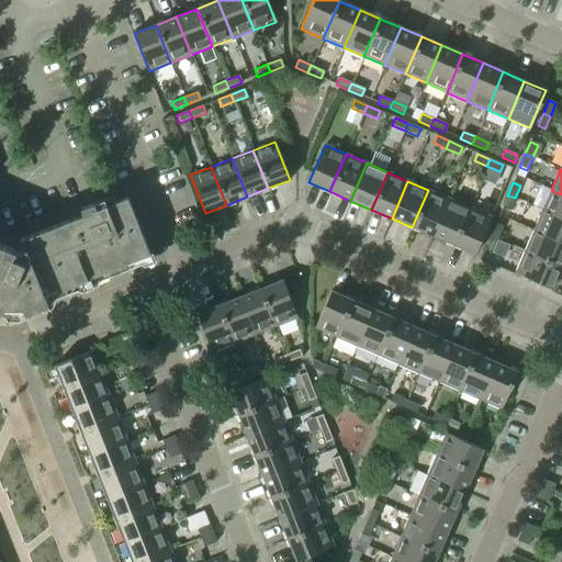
[(433,236),(449,199),(428,190),(412,227),(433,236)]
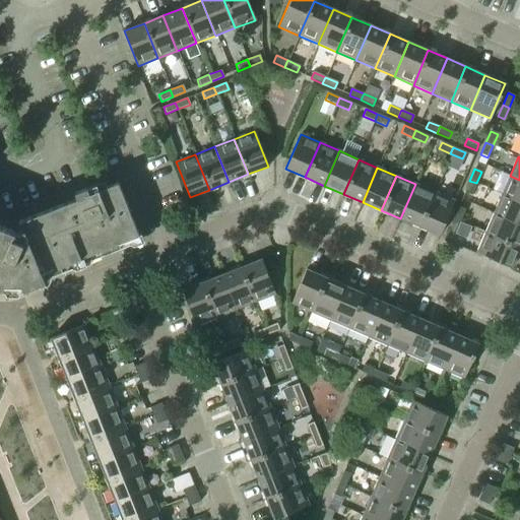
[(519,202),(519,180),(510,176),(501,195),(519,202)]
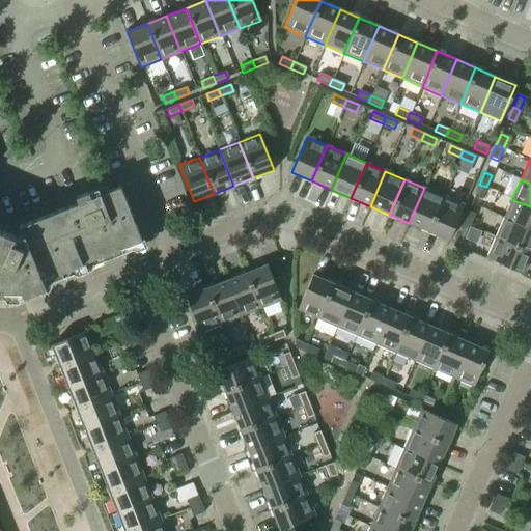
[(481,199),(486,187),(479,185),(474,196),(481,199)]
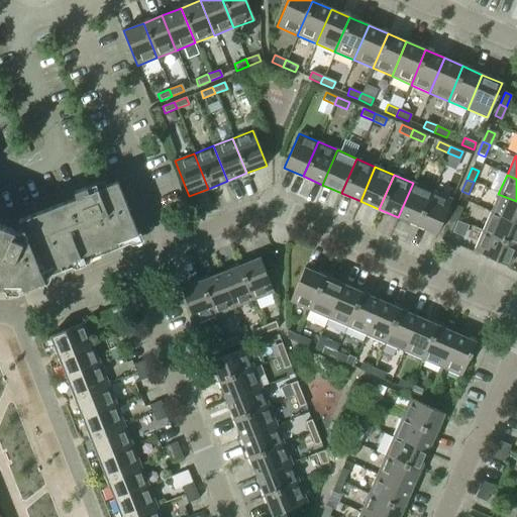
[(137,234),(124,200),(116,182),(89,193),(87,187),(74,192),(77,197),(37,212),(59,266),(137,234)]
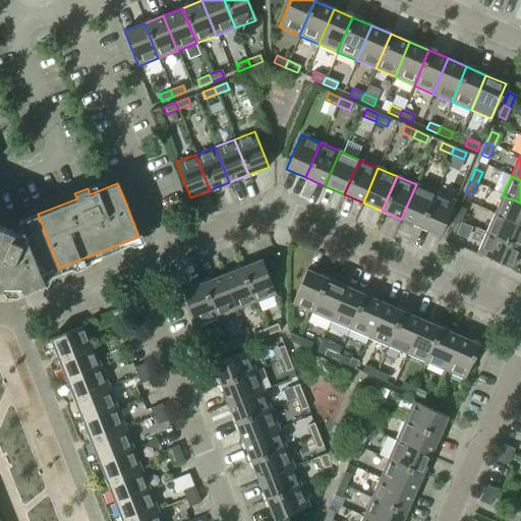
[(420,227),(435,192),(416,184),(401,219),(420,227)]
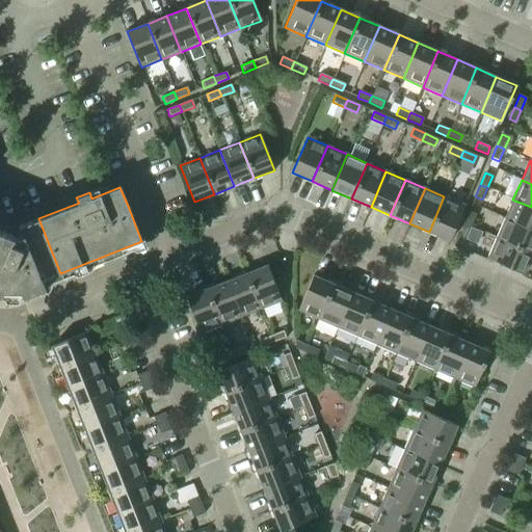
[(449,241),(464,205),(444,196),(429,232),(449,241)]
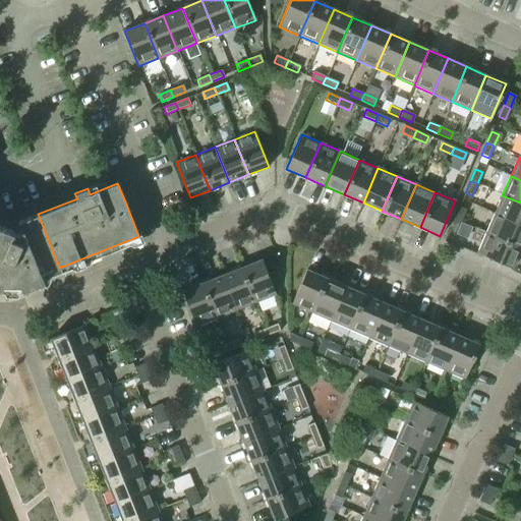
[(520,225),(520,203),(502,195),(494,214),(520,225)]
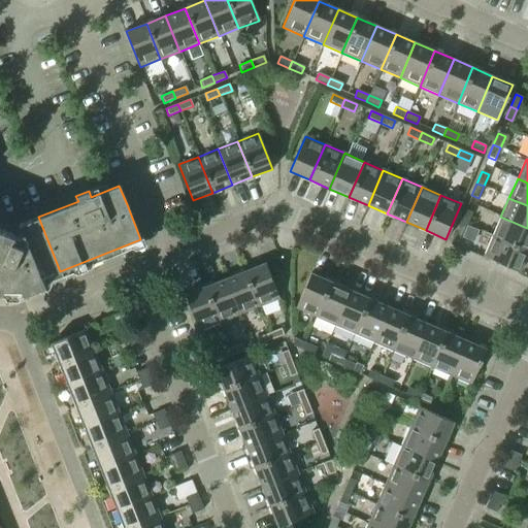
[(467,225),(472,212),(465,209),(460,222),(467,225)]
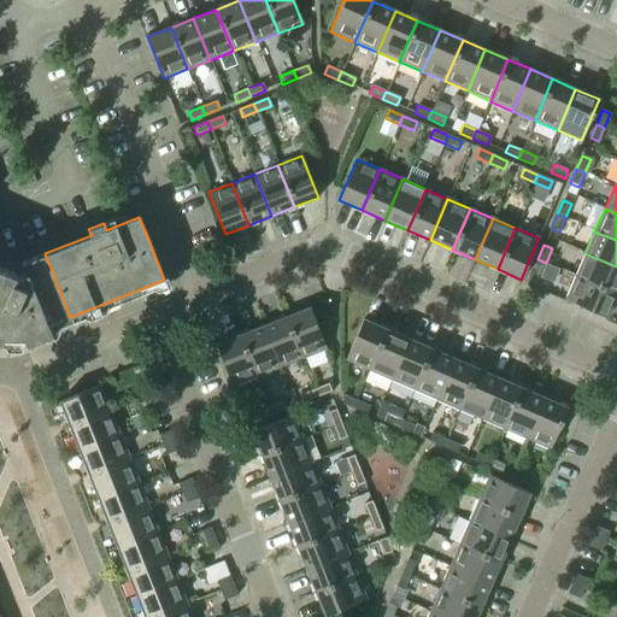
[(70,317),(45,253),(22,263),(30,282),(23,286),(16,282),(18,276),(0,268),(0,342),(15,348),(53,334),(50,324),(70,317)]
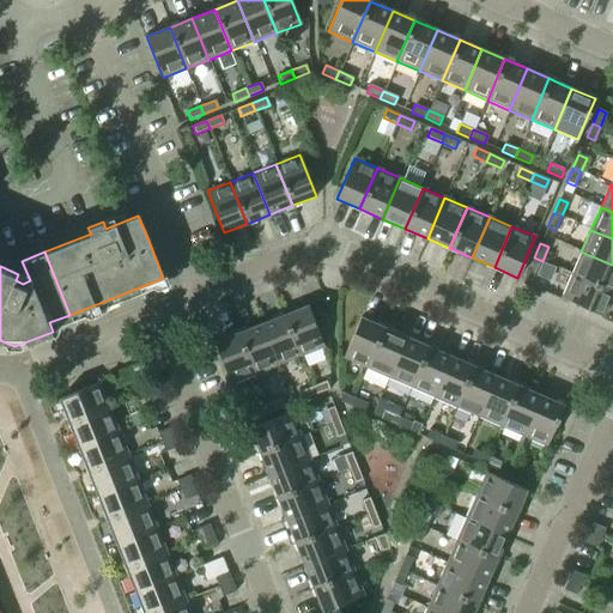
[(612,292),(612,290),(612,265),(581,252),(571,274),(612,292)]
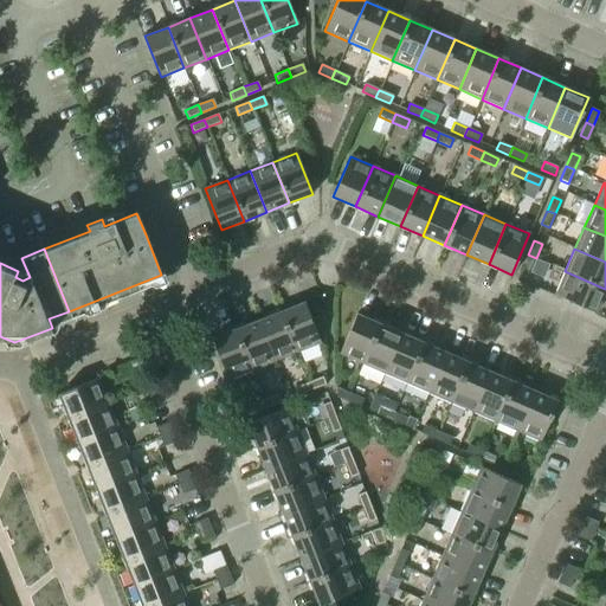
[(530,271),(536,258),(528,255),(522,269),(530,271)]
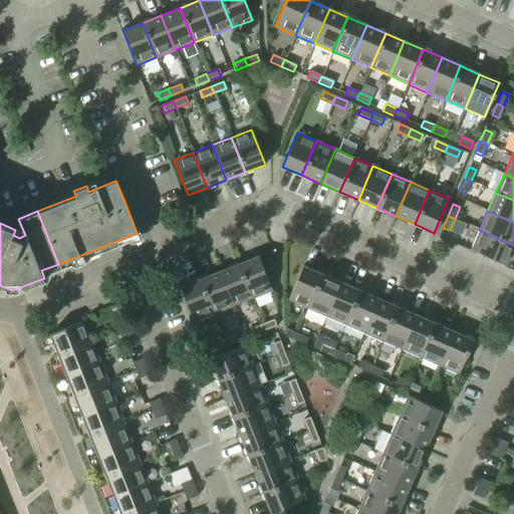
[(505,264),(513,245),(479,230),(471,249),(505,264)]
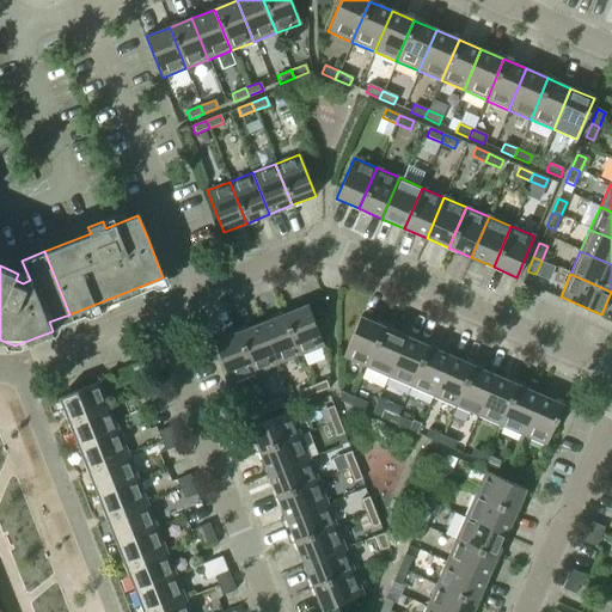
[(323,347),(307,305),(283,314),(300,356),(323,347)]
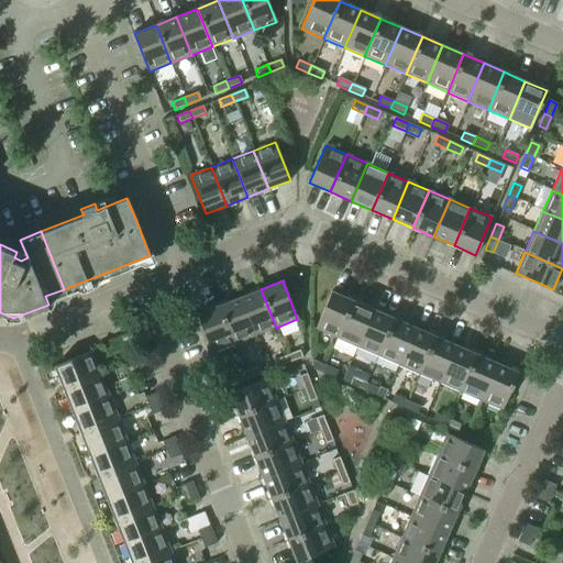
[(276,328),(261,289),(240,297),(255,335),(276,328)]
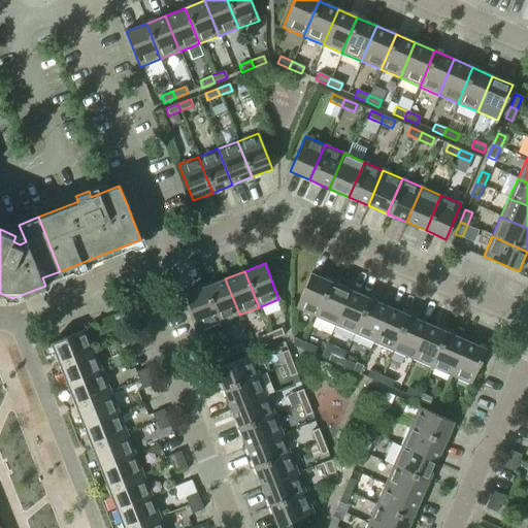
[(316,318),(330,282),(310,273),(295,308),(316,318)]
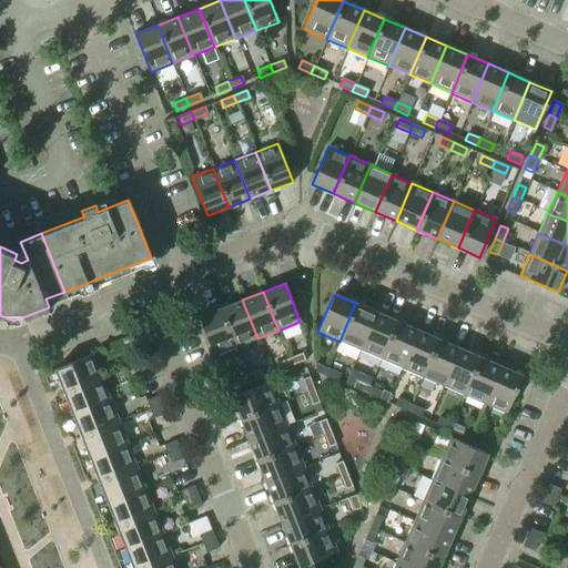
[(257,338),(242,300),(221,308),(236,347),(257,338)]
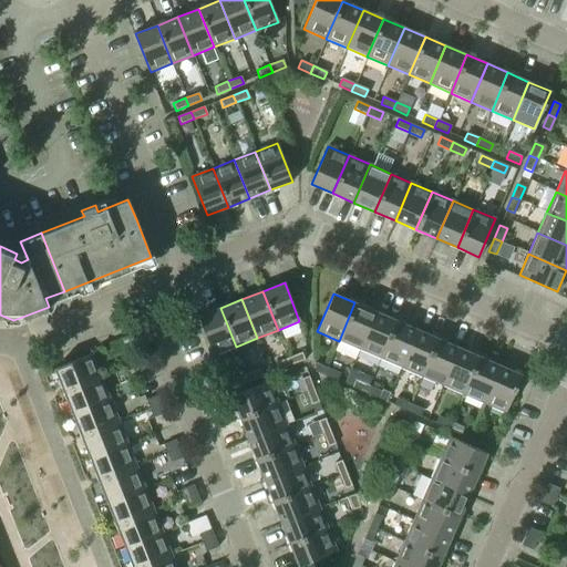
[(359,350),(375,311),(354,302),(339,341),(359,350)]
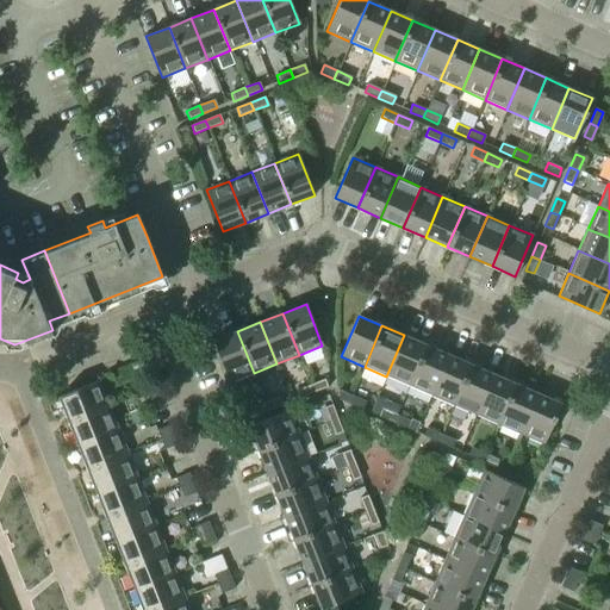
[(254,373),(237,331),(213,341),(230,383),(254,373)]
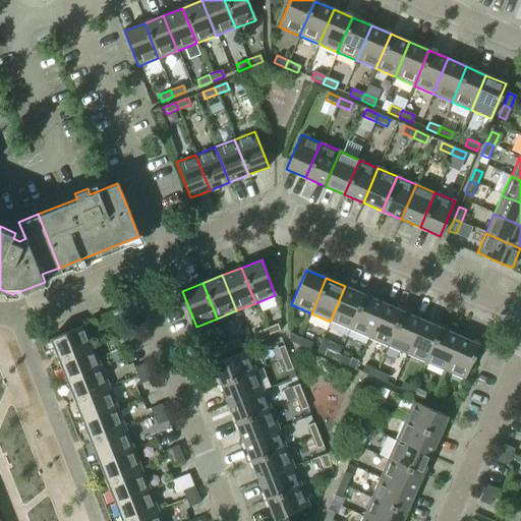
[(349,330),(364,295),(345,286),(330,322),(349,330)]
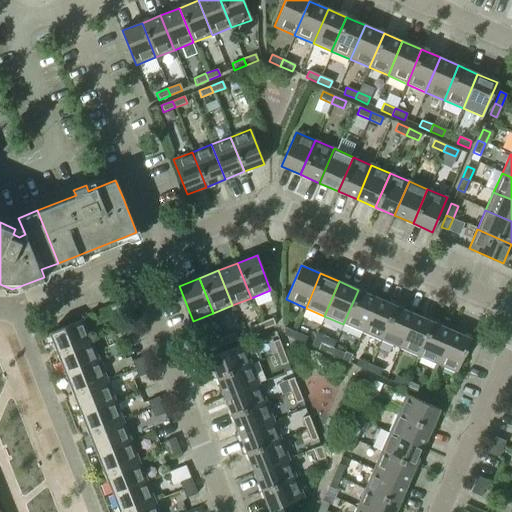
[(362,332),(377,298),(358,290),(343,324),(362,332)]
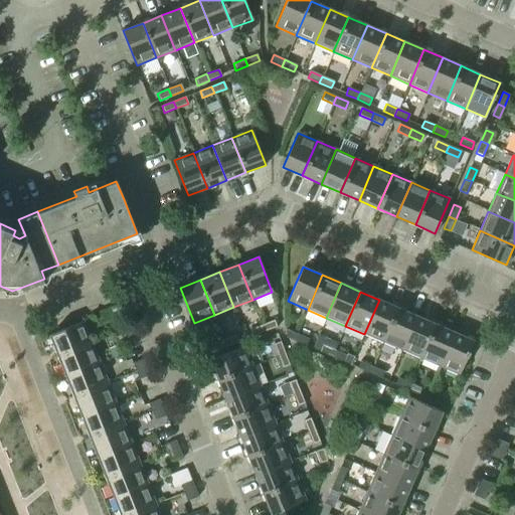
[(382,342),(397,308),(379,300),(364,334),(382,342)]
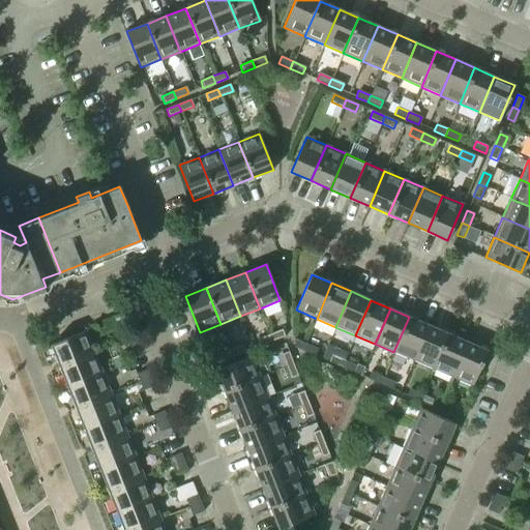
[(422,341),(429,325),(409,317),(393,352),(413,360),(422,341)]
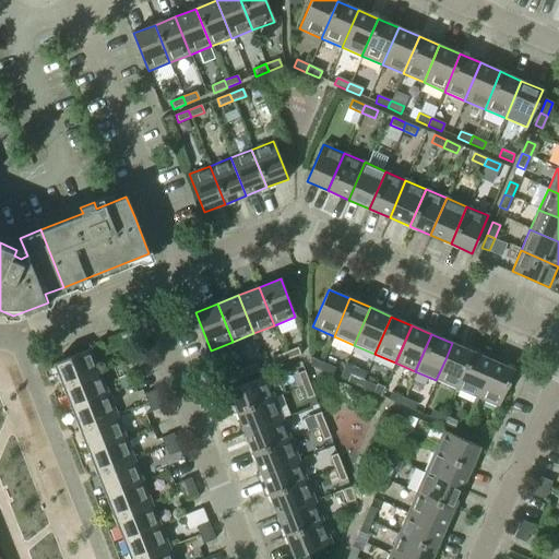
[(456,389),(473,352),(452,343),(445,359),(436,380),(456,389)]
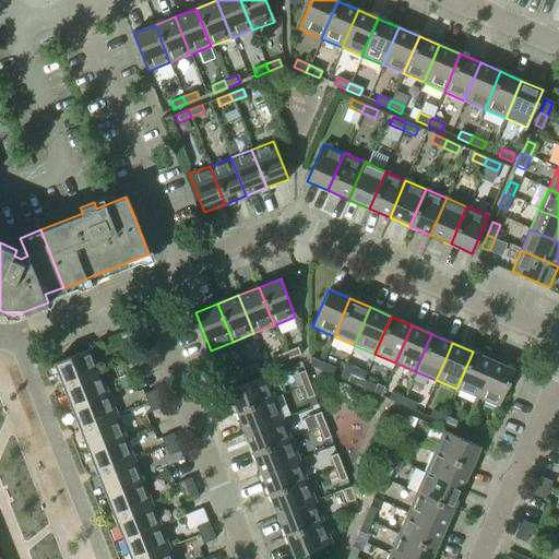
[(142,355),(139,346),(127,351),(130,359),(142,355)]
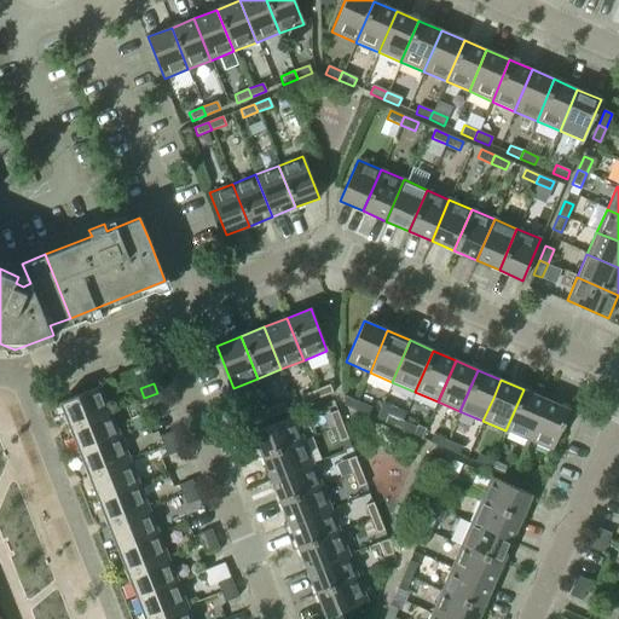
[(333,393),(329,385),(314,391),(318,399),(333,393)]
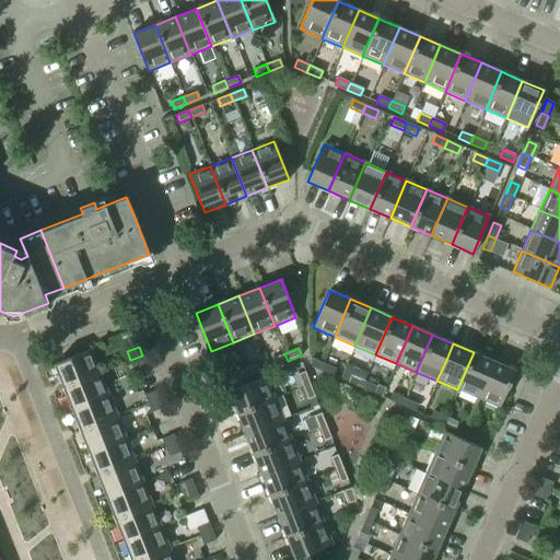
[(100,372),(95,360),(91,349),(54,364),(62,386),(100,372)]
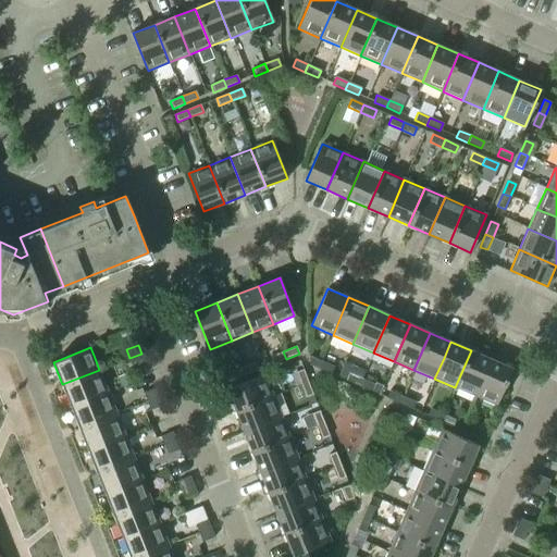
[(475,396),(492,359),(471,350),(455,387),(475,396)]
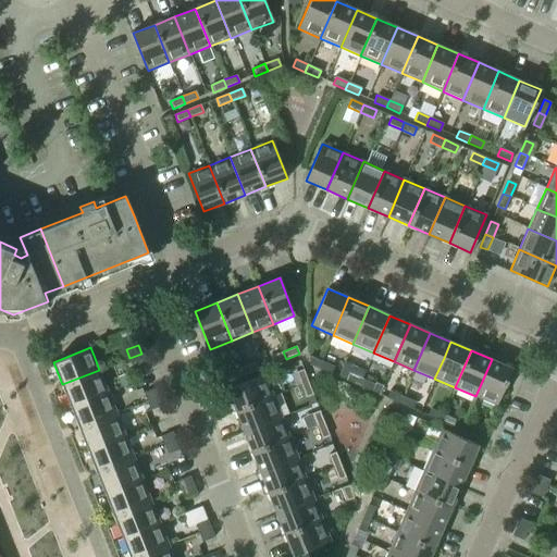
[(286,359),(283,351),(271,357),(273,363),(286,359)]
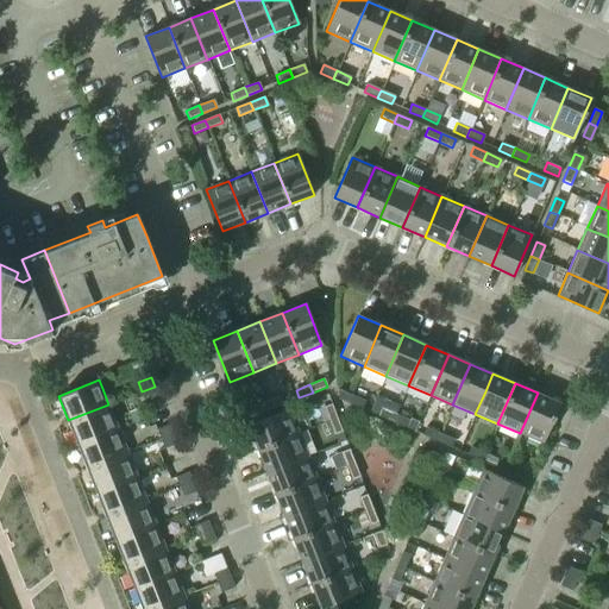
[(158,396),(156,391),(155,387),(142,391),(145,401),(158,396)]
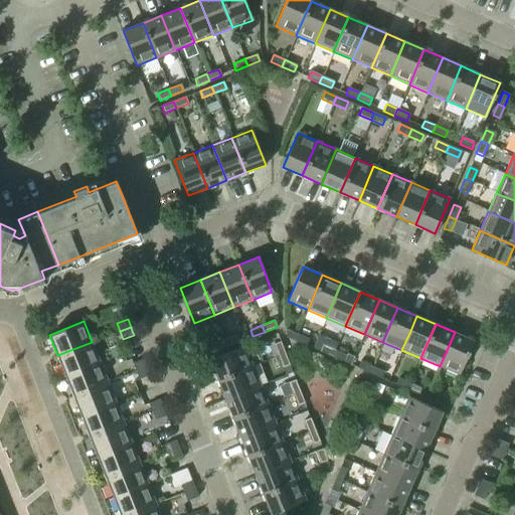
[(294,341),(297,334),(285,329),(286,337),(294,341)]
